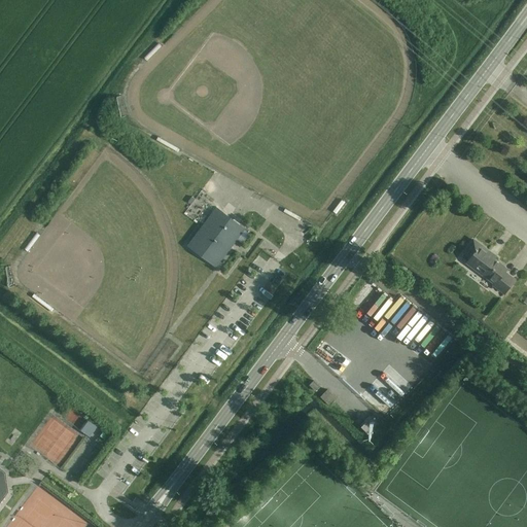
[(216,267),(245,229),(216,207),(187,245),(216,267)]
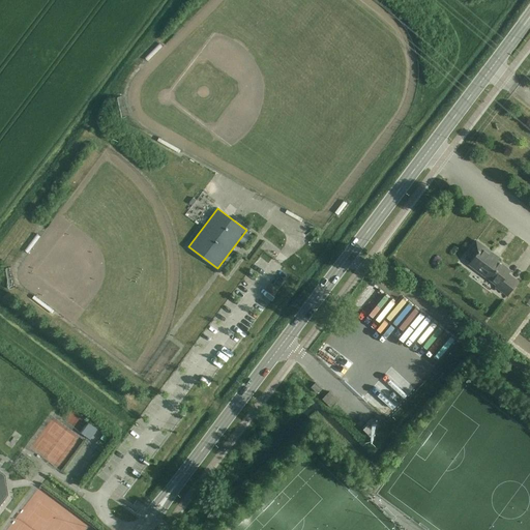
[(509,293),(520,281),(509,272),(511,271),(496,260),(498,258),(476,241),(469,252),(475,257),(470,264),(509,293)]
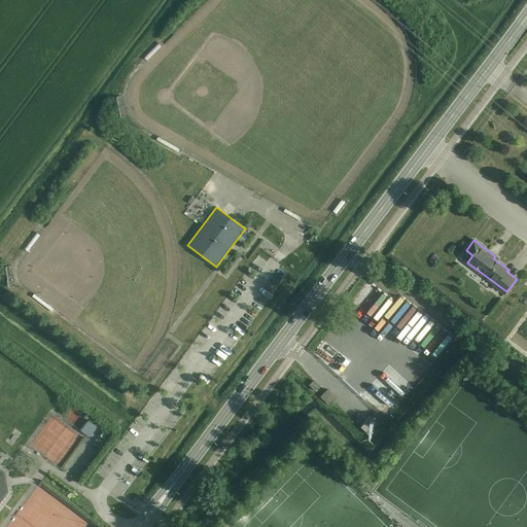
[(315,390),(319,386),(314,380),(309,385),(315,390)]
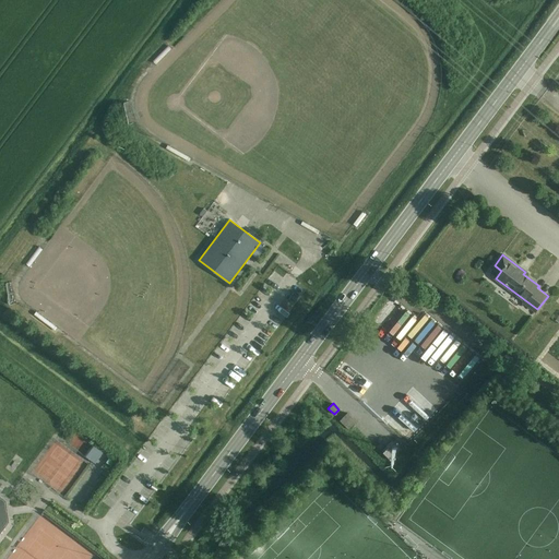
[(340,420),(348,429),(356,421),(347,413),(340,420)]
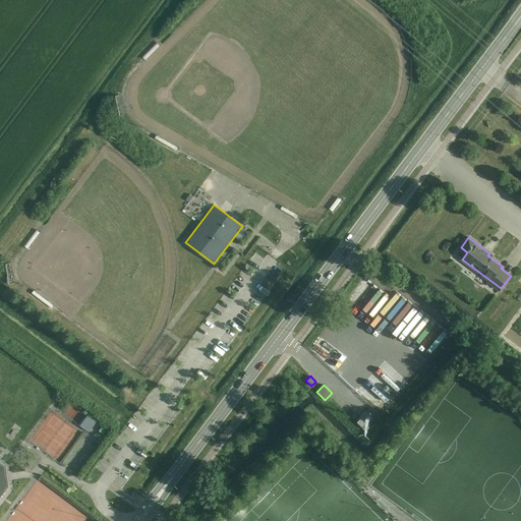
[(89,431),(96,422),(96,421),(88,415),(80,425),(89,431)]
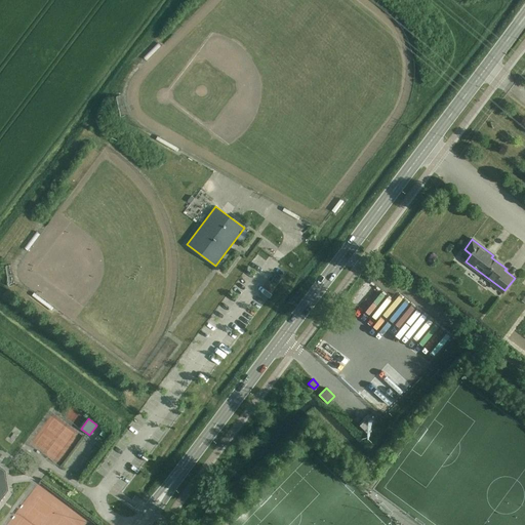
[(367,433),(371,428),(364,421),(360,426),(367,433)]
